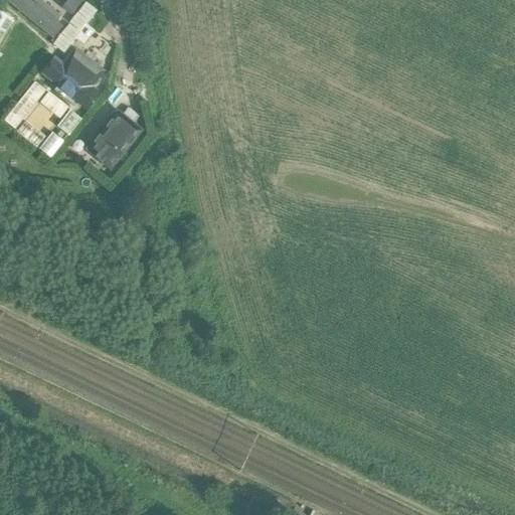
[(40,0),(33,0),(32,2),(30,0),(5,0),(51,38),(61,26),(55,20),(59,15),(40,0)]
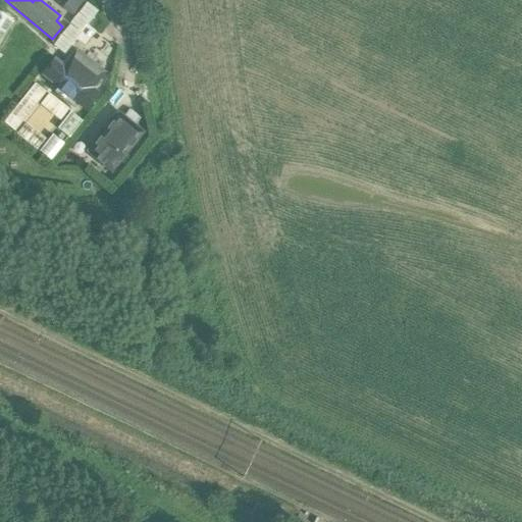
[(66,0),(61,7),(71,15),(83,0),(66,0)]
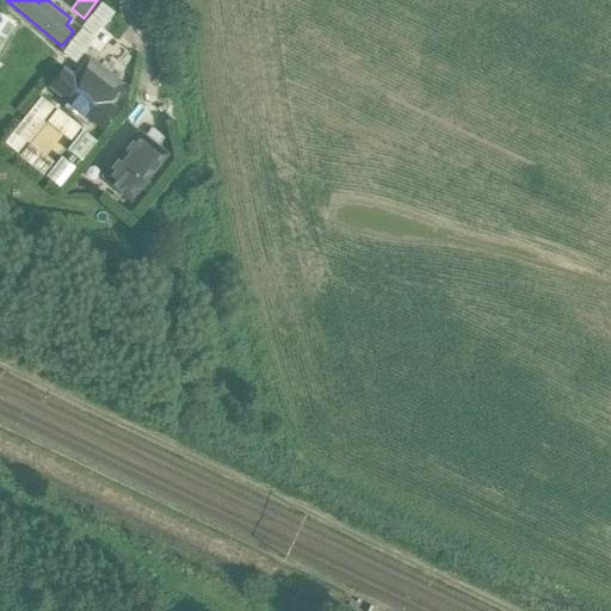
[(0,48),(14,23),(0,13),(0,48)]
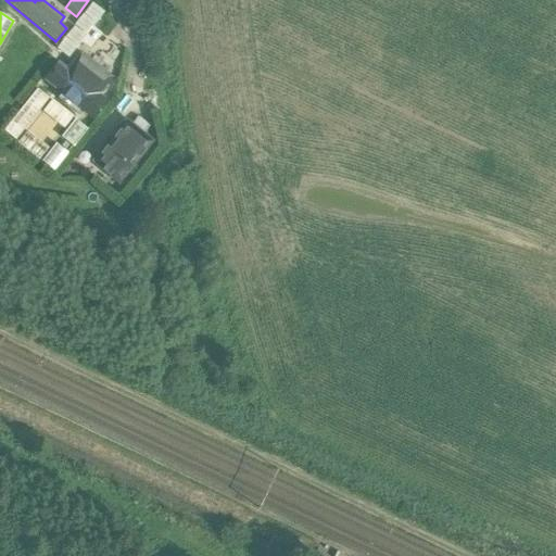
[(41,81),(92,123),(110,102),(101,95),(114,79),(79,51),(66,66),(59,60),(41,81)]
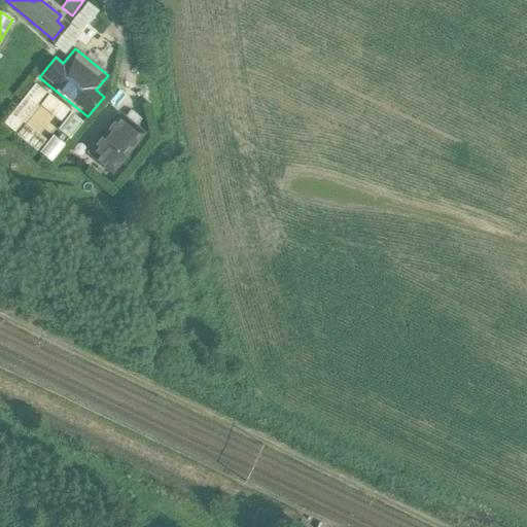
[(15,131),(48,91),(37,80),(3,121),(15,131)]
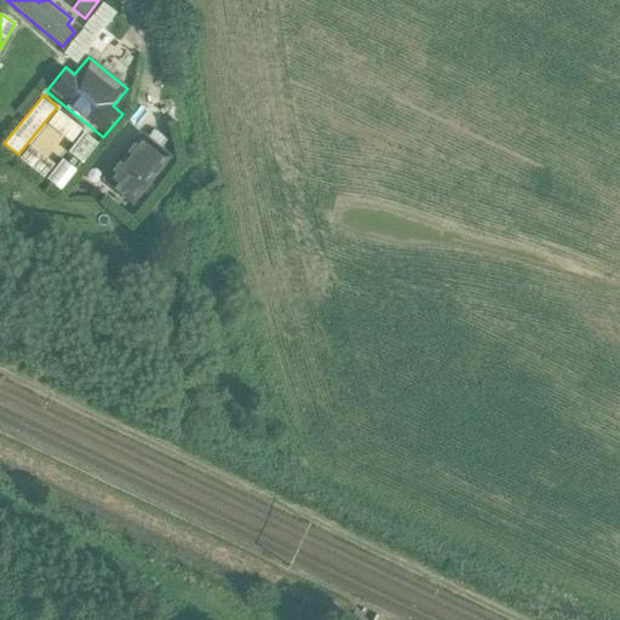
[(82,160),(98,139),(58,107),(32,141),(55,159),(65,147),(82,160)]
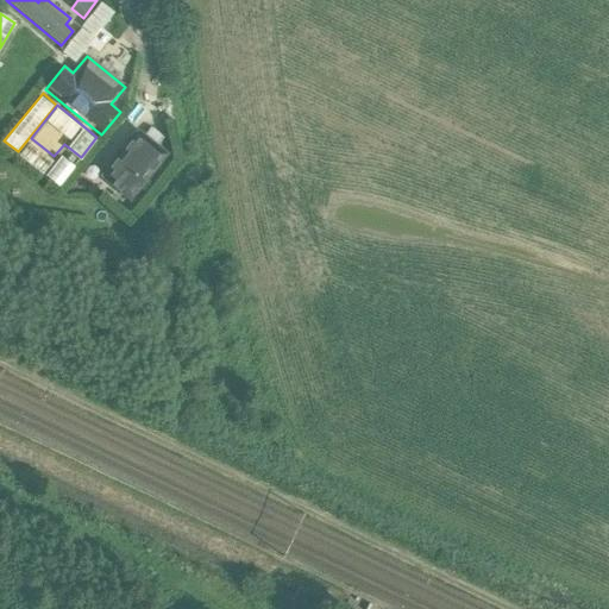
[(100,174),(129,196),(163,152),(135,130),(100,174)]
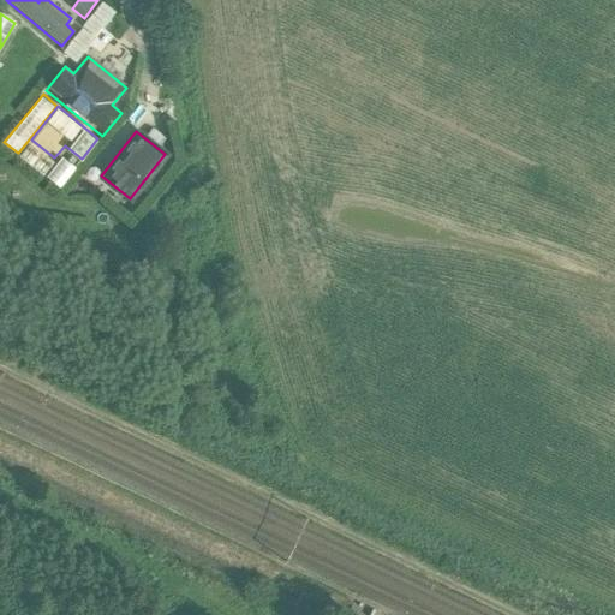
[(19,155),(46,173),(55,160),(29,142),(19,155)]
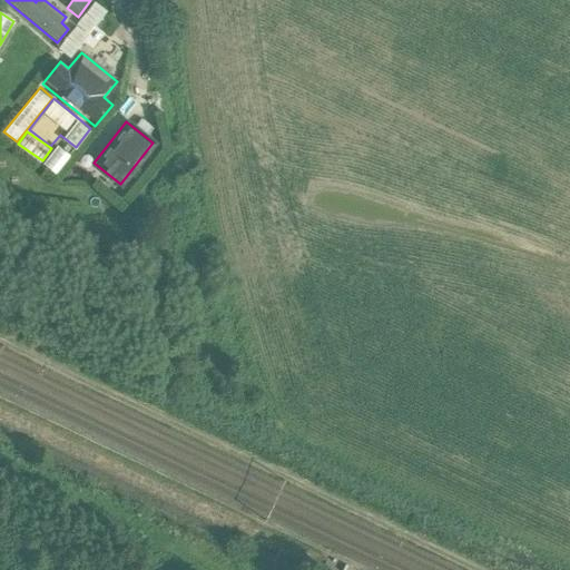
[(57,144),(43,163),(57,172),(70,153),(57,144)]
